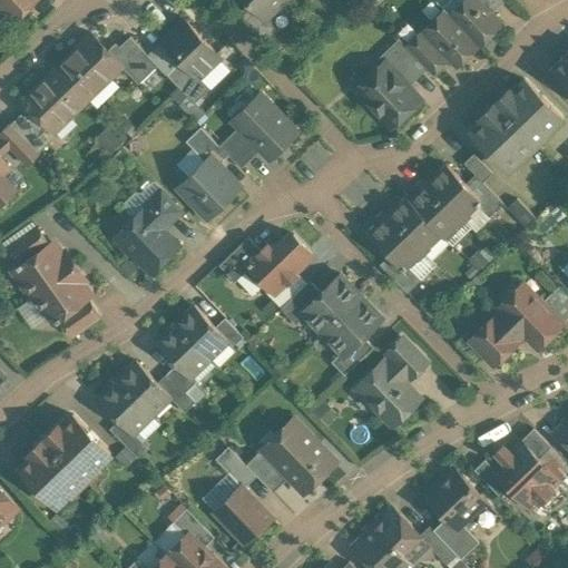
[(0,15),(5,20),(7,20),(10,23),(35,0),(0,0),(0,15)]
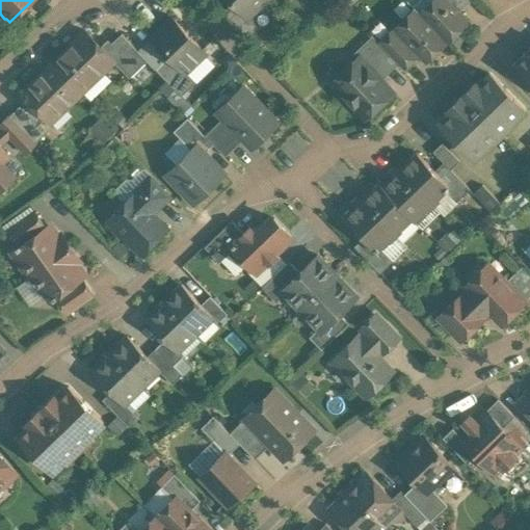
[(264,0),(227,0),(231,4),(245,19),(246,18),(264,0)]
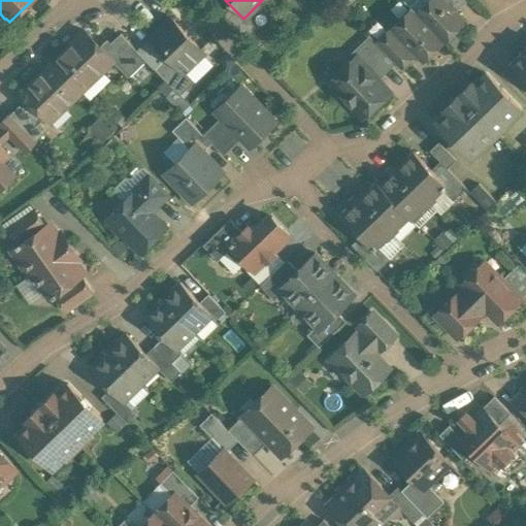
[(454,14),(439,0),(407,0),(403,4),(409,10),(441,43),(462,23),(454,14)]
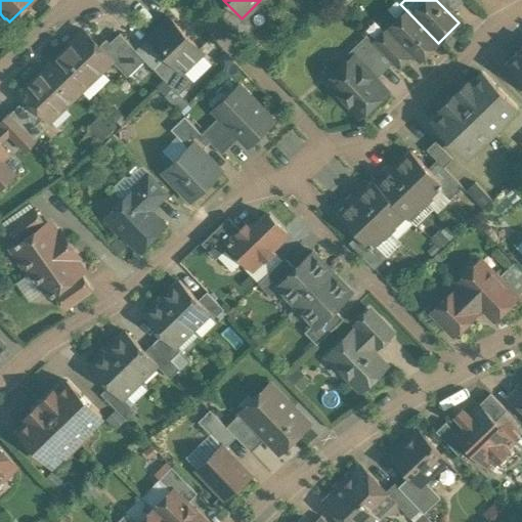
[(464,0),(436,0),(450,14),(464,0)]
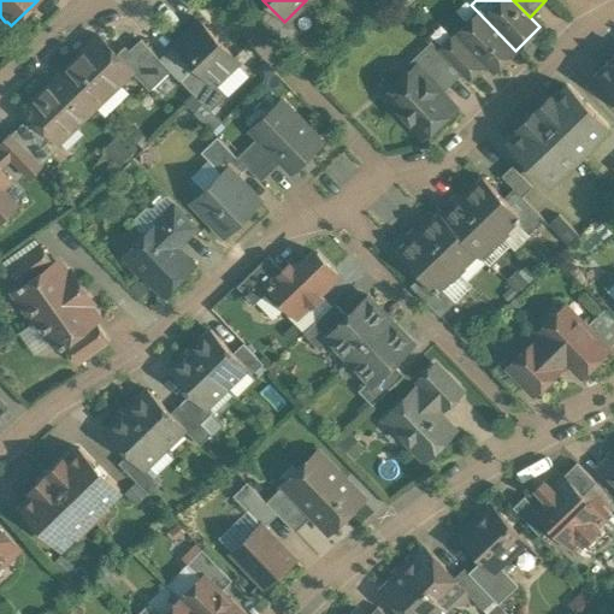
[(284,22),(267,5),(255,17),(284,48),(299,35),(285,21),(284,22)]
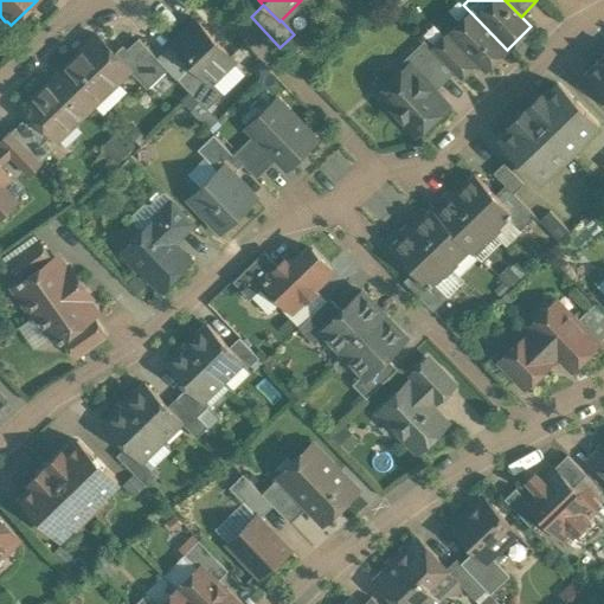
[(470,12),(447,34),(474,64),(482,72),(507,50),(470,12)]
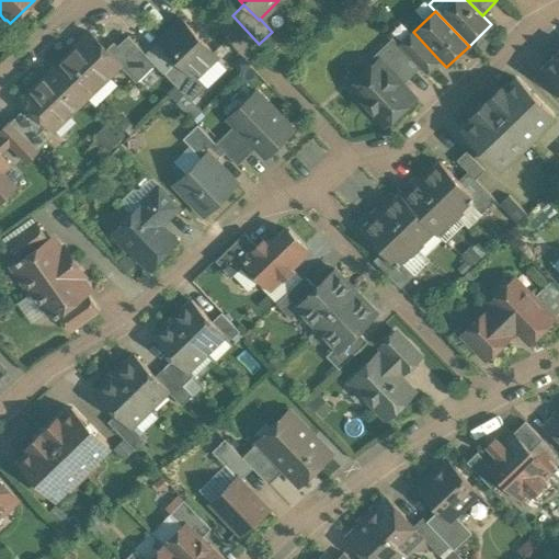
[(215,57),(179,20),(158,41),(177,60),(193,78),(194,78),(215,57)]
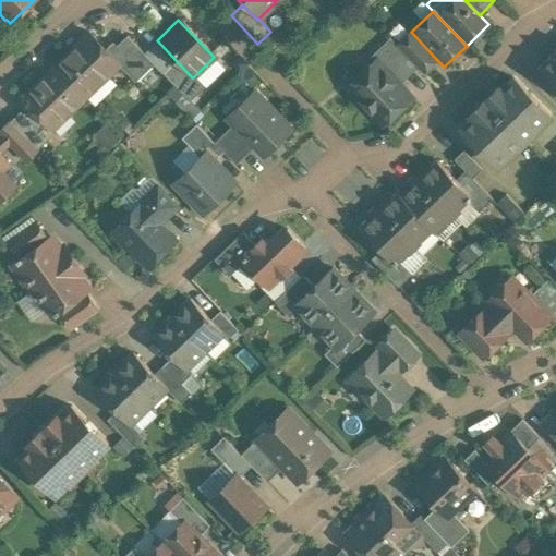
[(436,59),(411,32),(396,47),(415,69),(421,74),(436,59)]
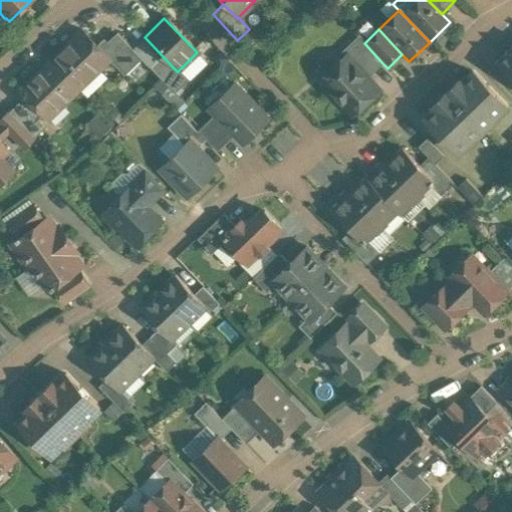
[(80,31),(48,62),(76,91),(108,61),(115,53),(105,43),(102,40),(95,46),(80,31)]
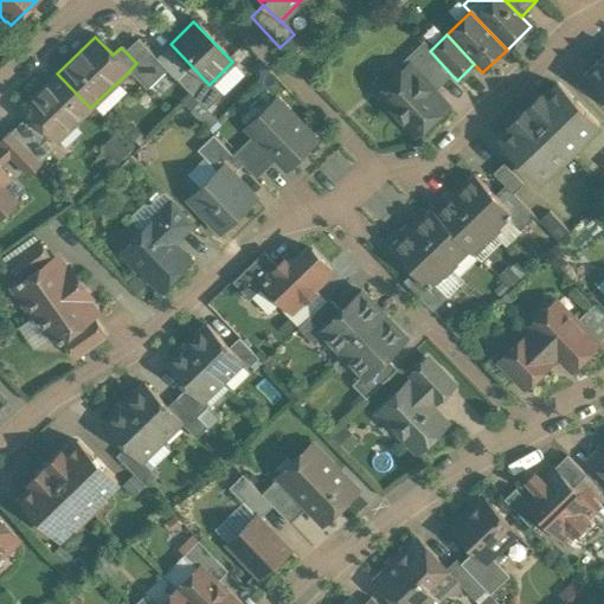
[(166,71),(136,40),(124,51),(136,63),(128,72),(146,90),(166,71)]
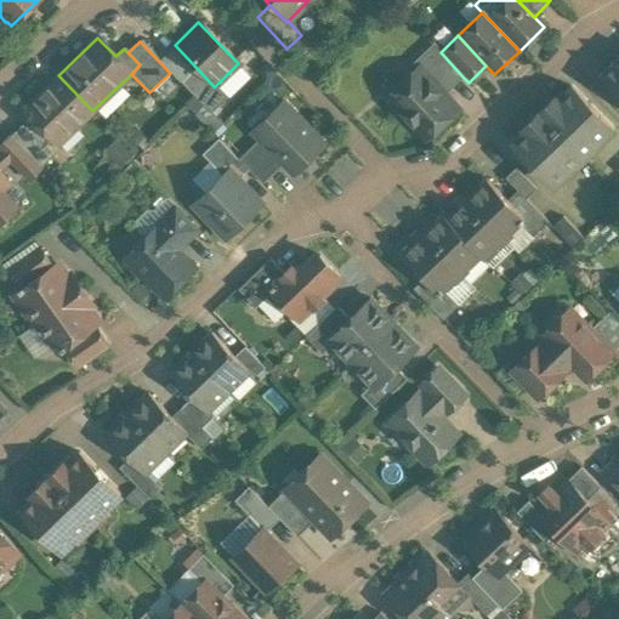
[(441,52),(432,44),(410,64),(415,69),(416,68),(443,96),(463,77),(441,52)]
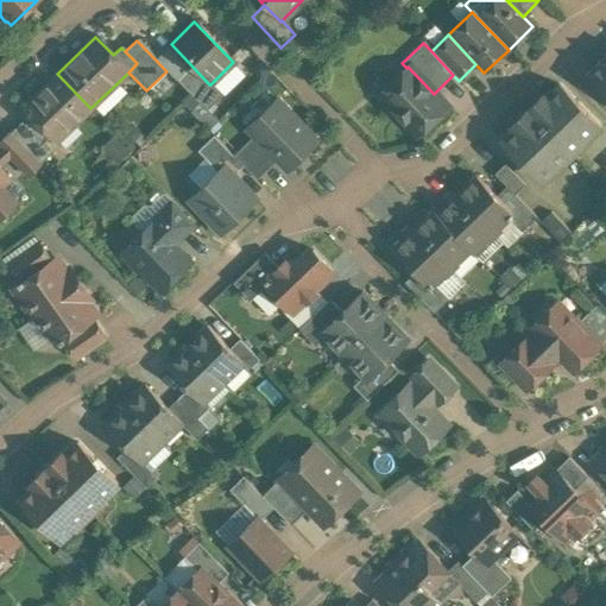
[(605,57),(587,75),(605,95),(605,57)]
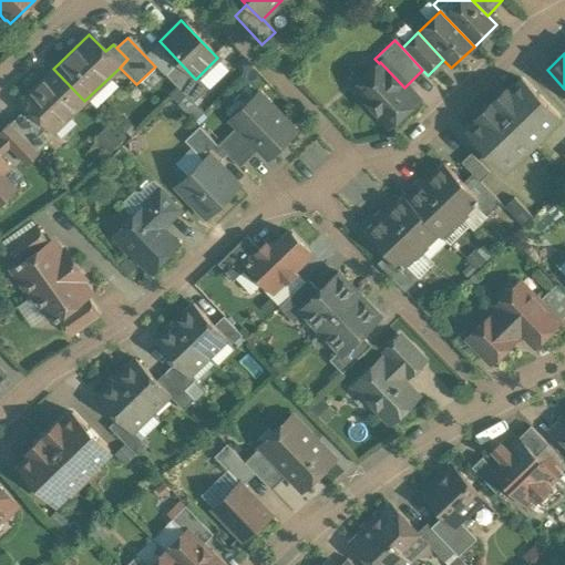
[(195,79),(178,61),(164,75),(177,90),(184,96),(192,104),(207,90),(196,79),(195,79)]
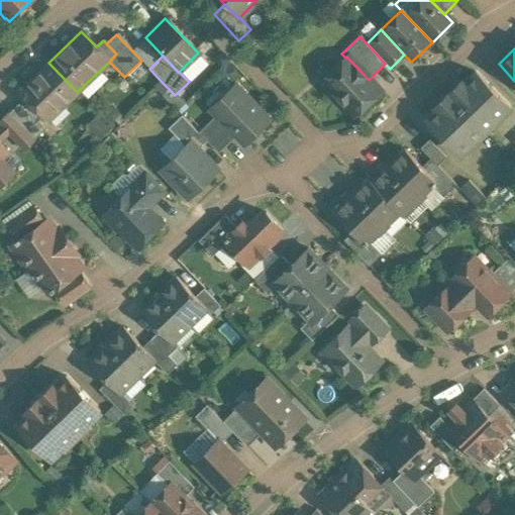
[(345,58),(320,82),(353,116),(380,92),(369,80),(346,57),(345,58)]
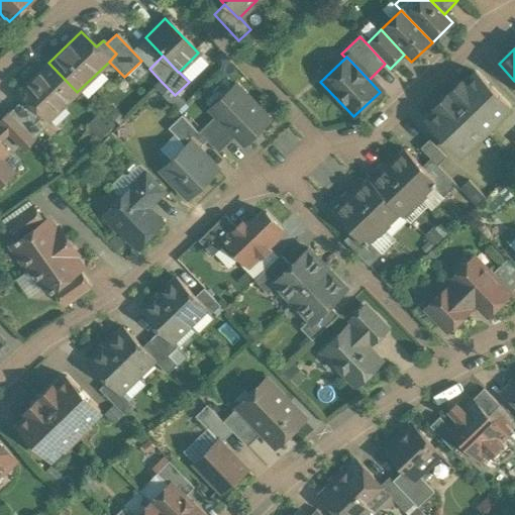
[(48,63),(19,92),(26,100),(42,116),(47,121),(77,92),(48,63)]
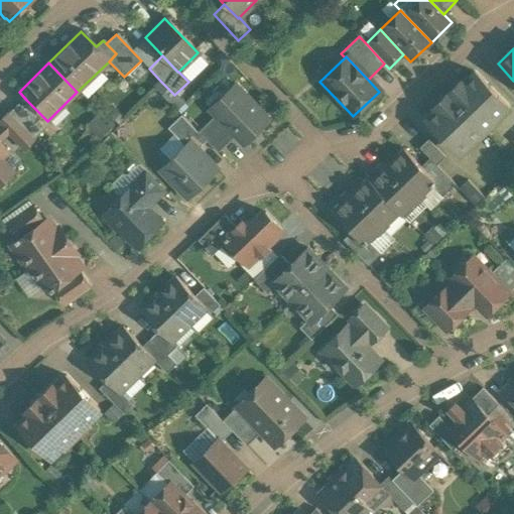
[(473,73),(463,83),(461,81),(446,94),(483,132),(507,109),(473,73)]
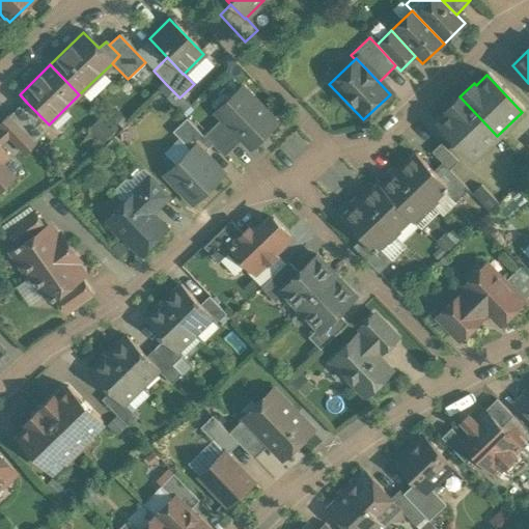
[(172,90),(166,84),(158,91),(165,99),(172,90)]
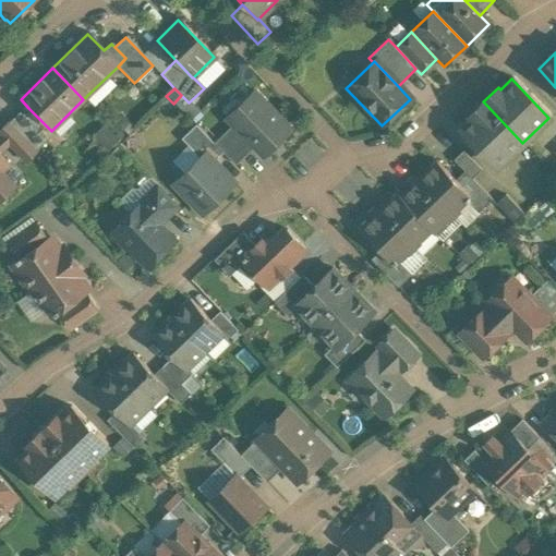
[(290,130),(253,92),(226,119),(253,147),(262,157),(290,130)]
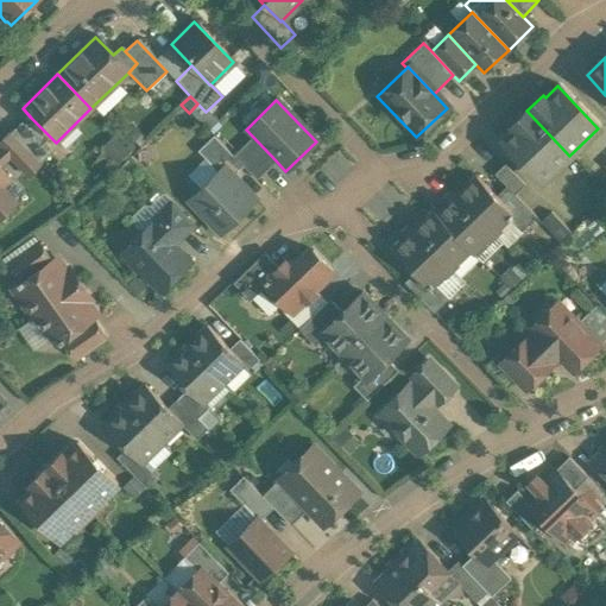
[(569,156),(526,111),(510,127),(512,130),(500,141),(541,183),(569,156)]
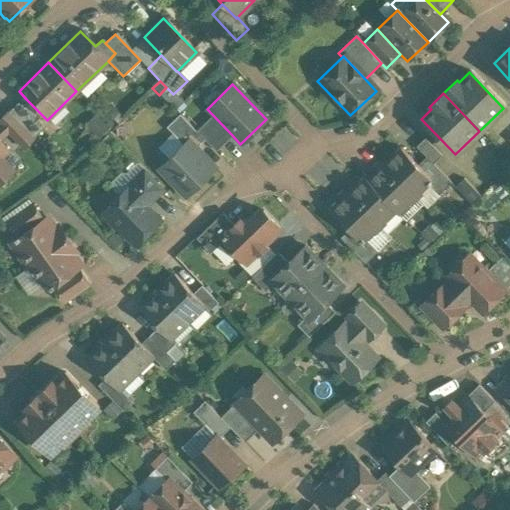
[(42,115),(26,99),(20,105),(18,103),(8,113),(33,139),(43,129),(35,121),(42,115)]
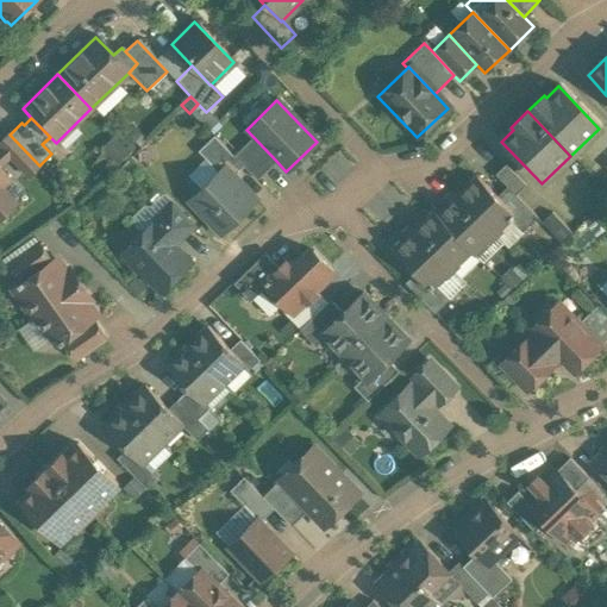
[(39,166),(10,135),(0,143),(0,150),(26,177),(39,166)]
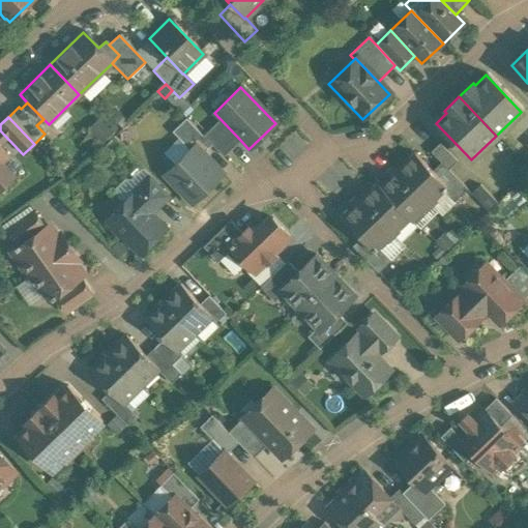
[(202,137),(184,119),(171,133),(188,151),(194,146),(202,154),(210,146),(202,137)]
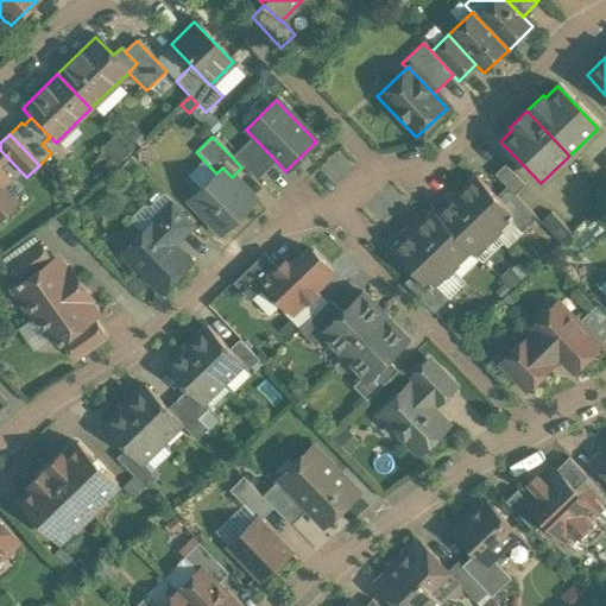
[(276,161),(252,137),(232,157),(241,168),(254,181),(276,161)]
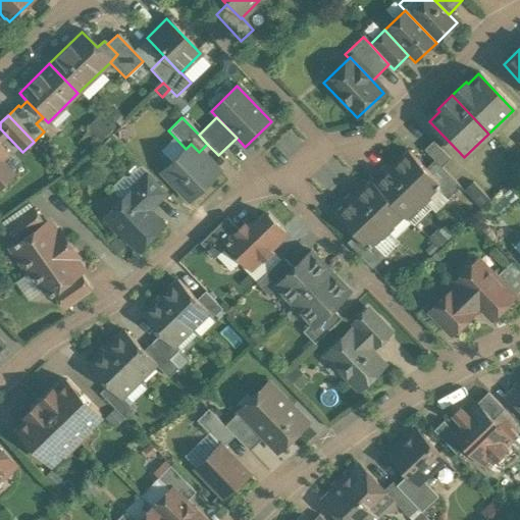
[(449,160),(432,143),(423,151),(433,161),(440,168),(449,160)]
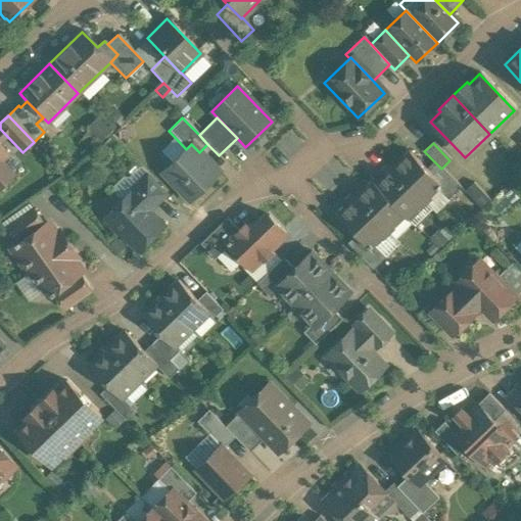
[(186,149),(161,173),(189,201),(219,173),(199,152),(191,144),(186,149)]
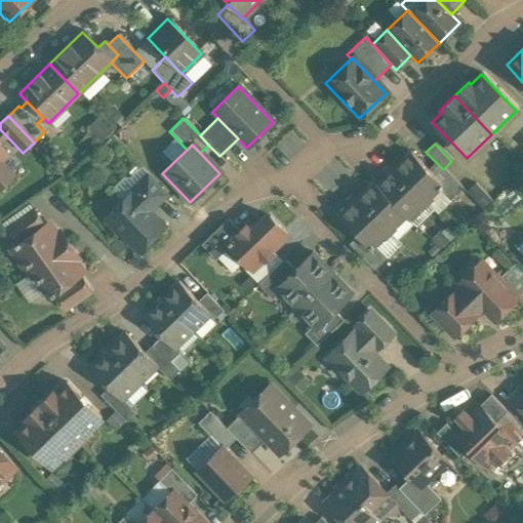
[(0,188),(12,176),(0,163),(0,161),(6,155),(0,148),(0,188)]
